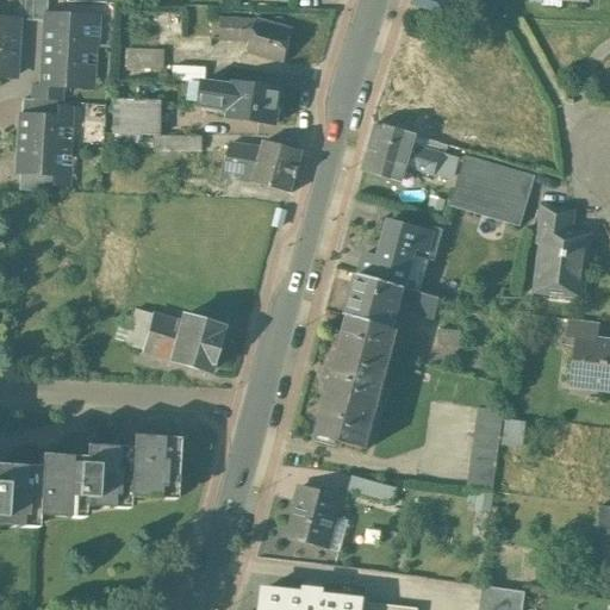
[(32,0),(18,0),(18,20),(32,22),(32,0)]
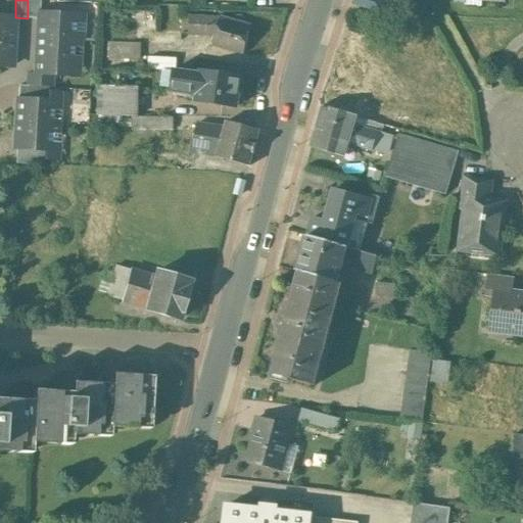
[(40,0),(28,0),(28,18),(39,19),(40,13),(40,0)]
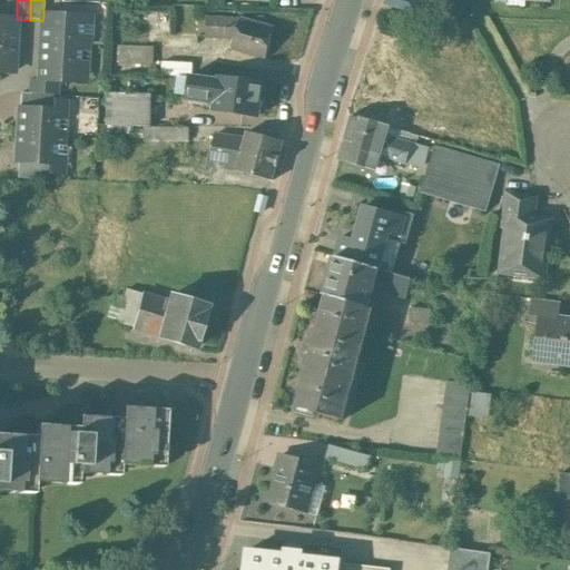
[(419,0),(386,0),(386,3),(416,11),(419,0)]
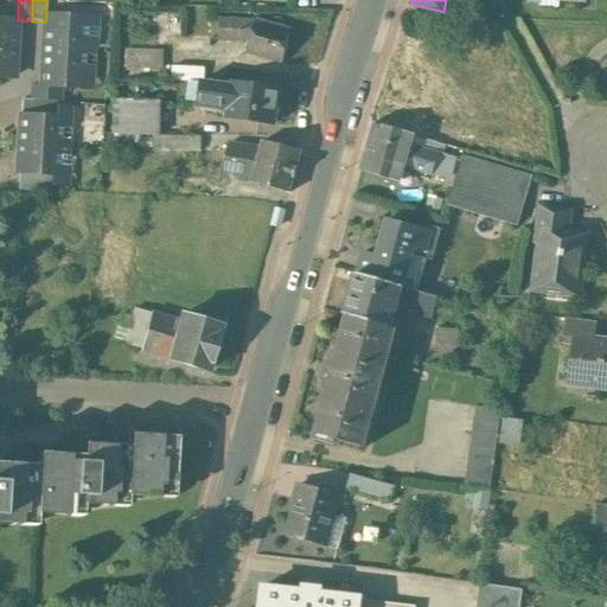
[(89,18),(46,16),(45,23),(44,44),(87,46),(88,39),(89,18)]
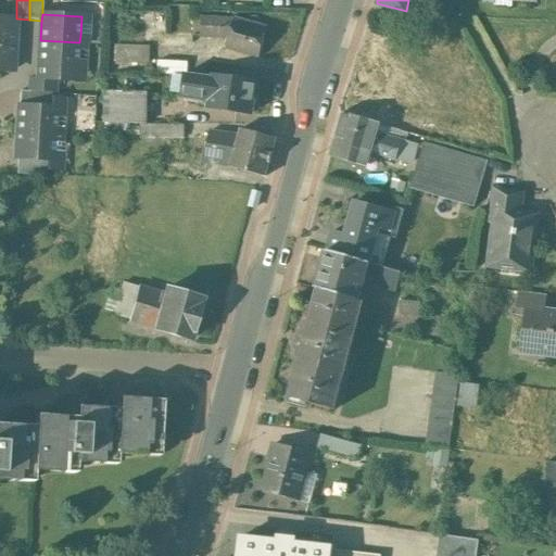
[(235,17),(202,16),(202,36),(229,37),(235,17)]
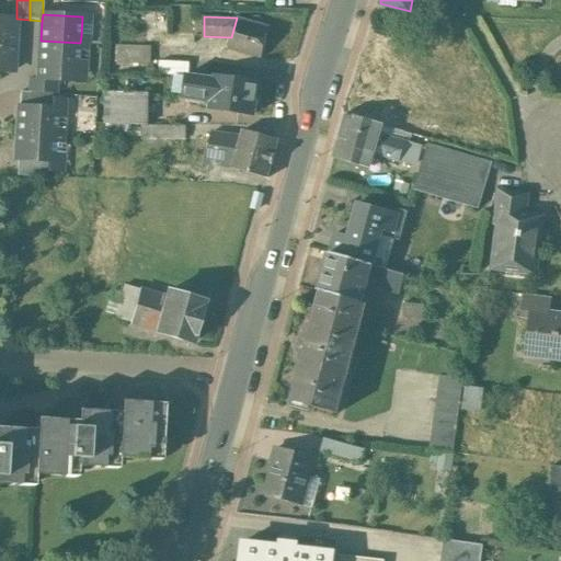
[(15,20),(0,18),(0,44),(14,46),(15,20)]
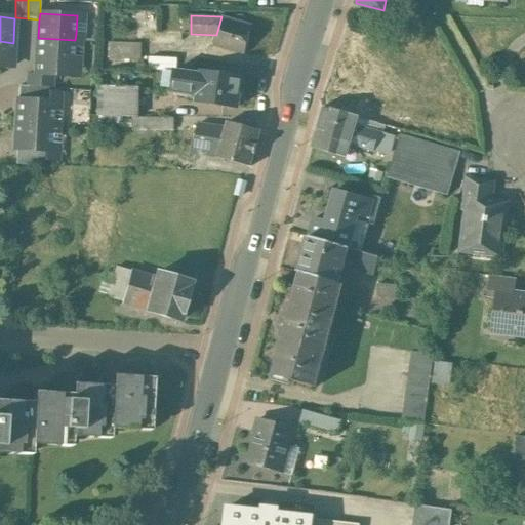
[(253,25),(221,16),(216,35),(214,44),(246,52),(253,25)]
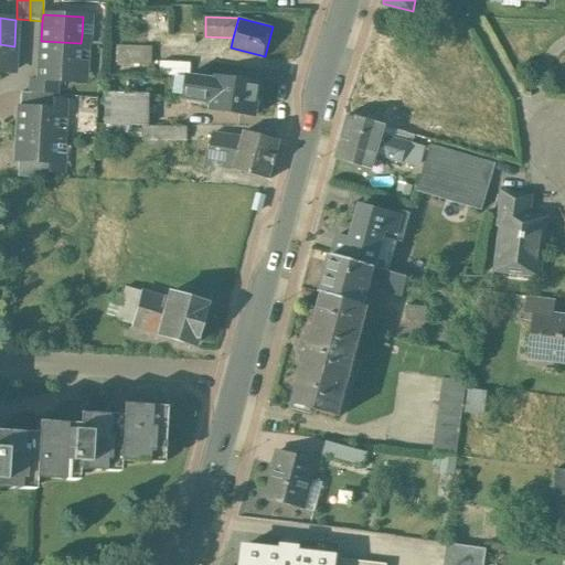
[(81,43),(41,41),(40,67),(66,68),(66,70),(80,70),(81,51),(81,43)]
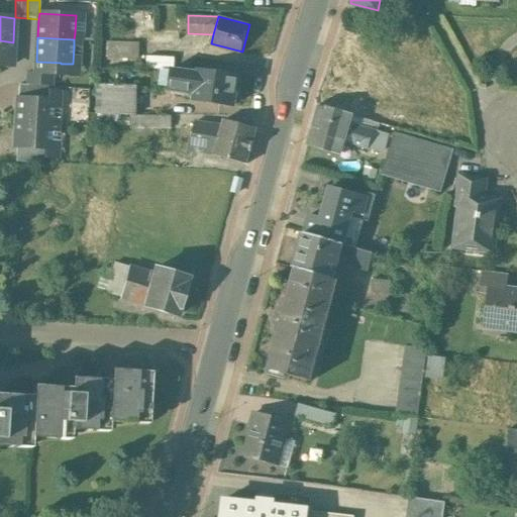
[(13,42),(0,40),(0,65),(11,66),(13,42)]
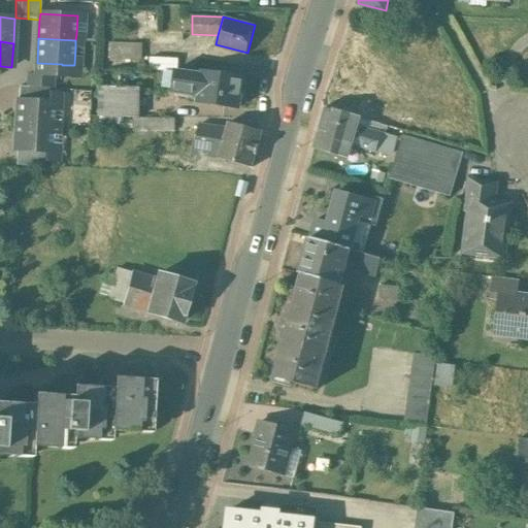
[(141,43),(108,42),(107,59),(140,60),(141,43)]
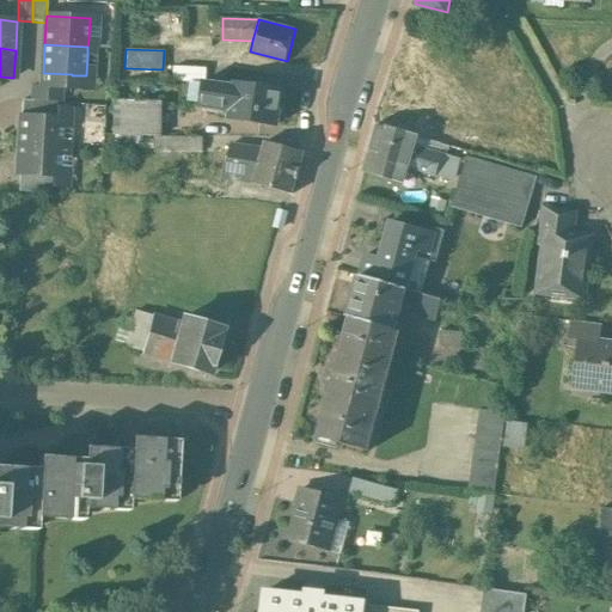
[(207,68),(176,63),(173,78),(203,81),(204,80),(206,81),(207,68)]
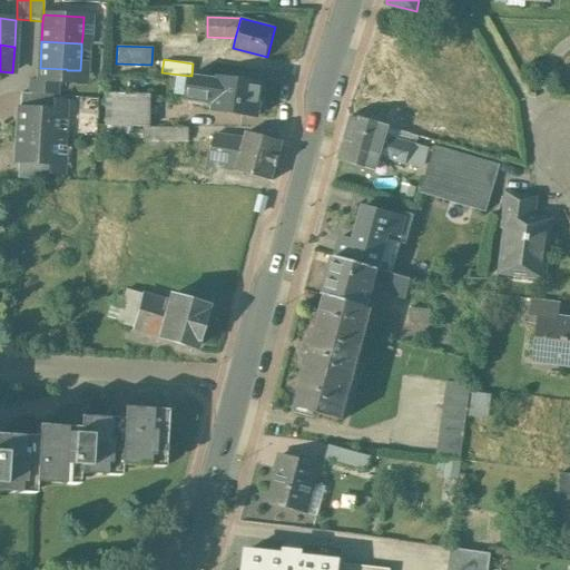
[(394,65),(373,70),(364,68),(351,117),(389,128),(390,128),(392,119),(432,131),(438,110),(399,99),(404,80),(397,78),(394,65)]
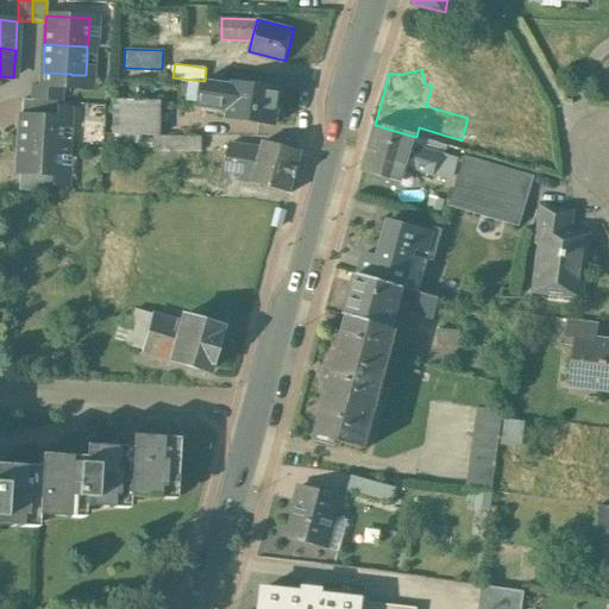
[(71,74),(43,73),(42,86),(42,87),(61,88),(70,89),(71,75),(71,74)]
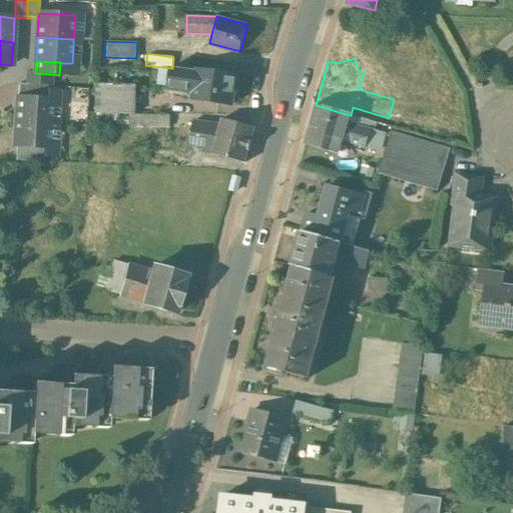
[(235,76),(196,71),(172,68),(171,67),(170,68),(168,89),(193,92),(192,99),(231,105),(235,76)]
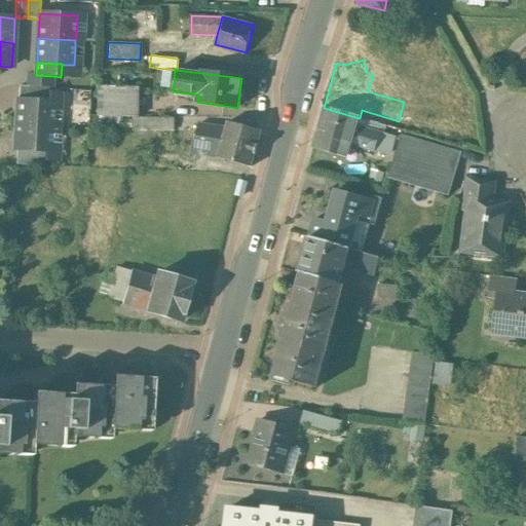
[(409,72),(401,70),(397,87),(405,89),(409,72)]
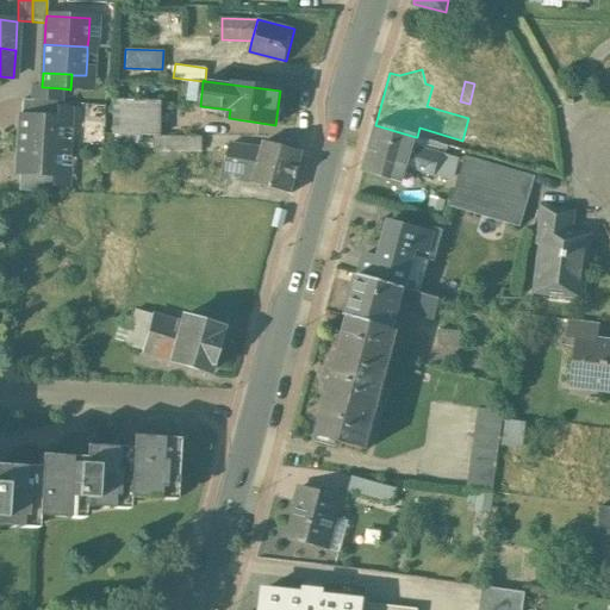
[(42,87),(42,86),(32,86),(31,100),(56,103),(60,103),(61,88),(42,87)]
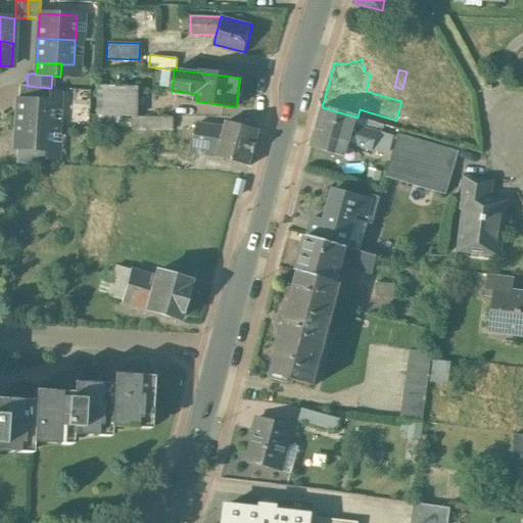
[(27,86),(18,86),(18,100),(47,101),(48,88),(27,86)]
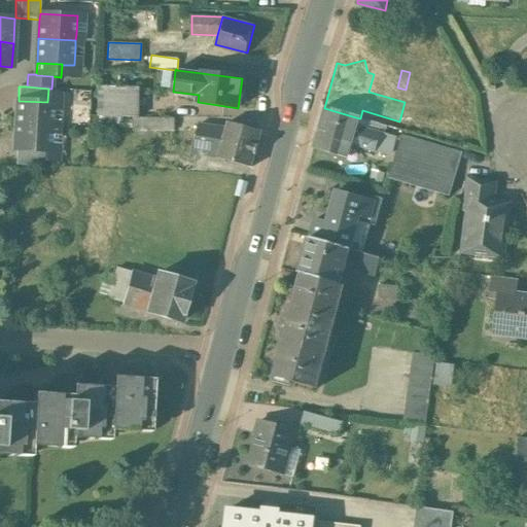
[(140,88),(101,88),(101,117),(140,117),(140,88)]
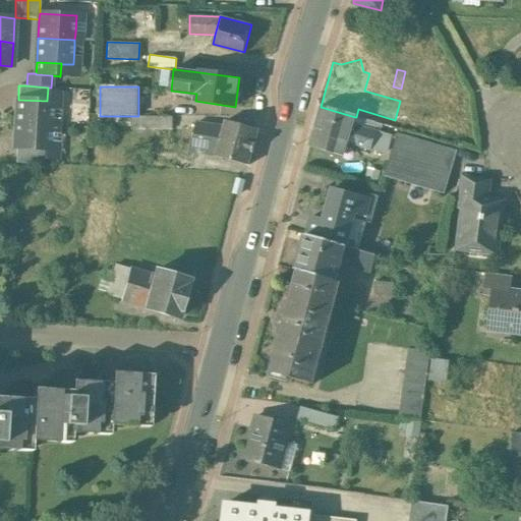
[(423,100),(404,95),(402,105),(421,109),(423,100)]
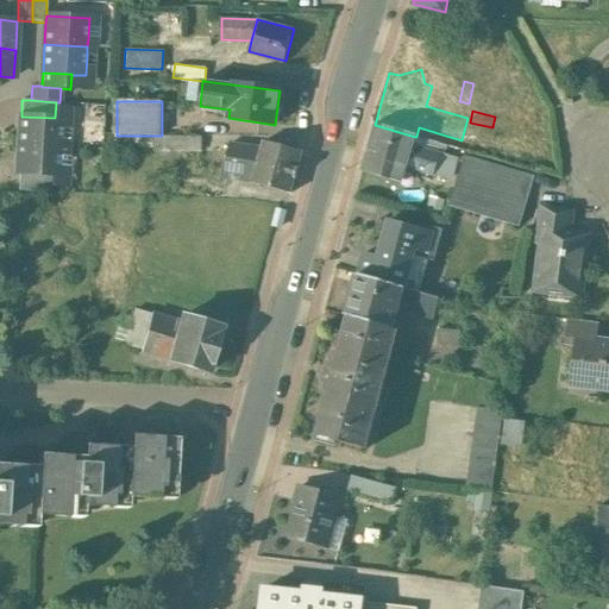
[(55,118),(22,117),(19,145),(71,148),(71,140),(62,139),(63,119),(55,118)]
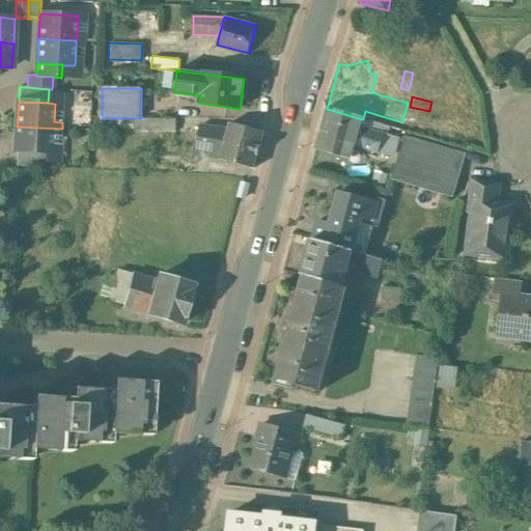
[(362,119),(327,109),(314,149),(351,160),(355,146),(379,154),(379,152),(391,157),(395,142),(382,139),(384,135),(360,128),(362,119)]
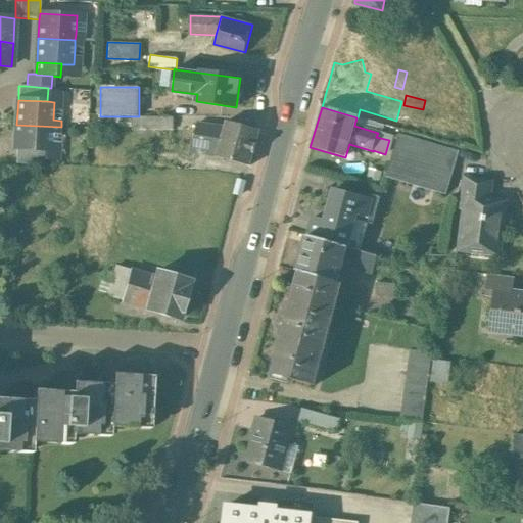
[(175,117),(135,117),(135,131),(175,131),(175,117)]
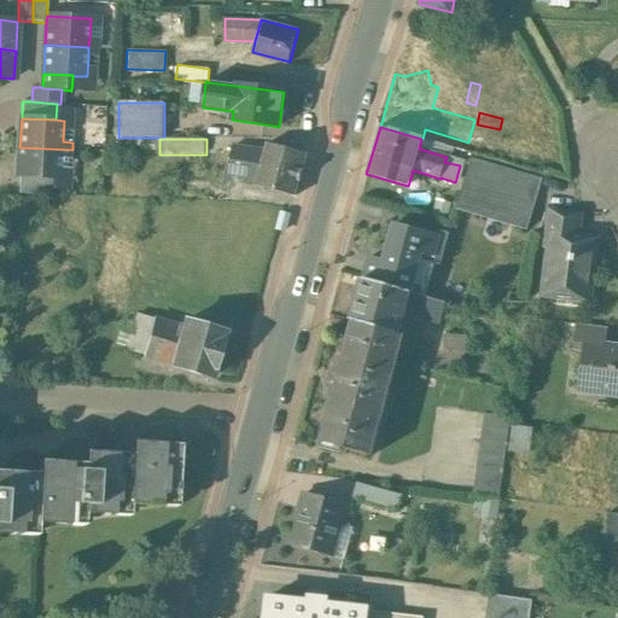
[(308,153),(268,143),(267,149),(235,145),(226,180),(258,186),(296,196),(308,153)]
